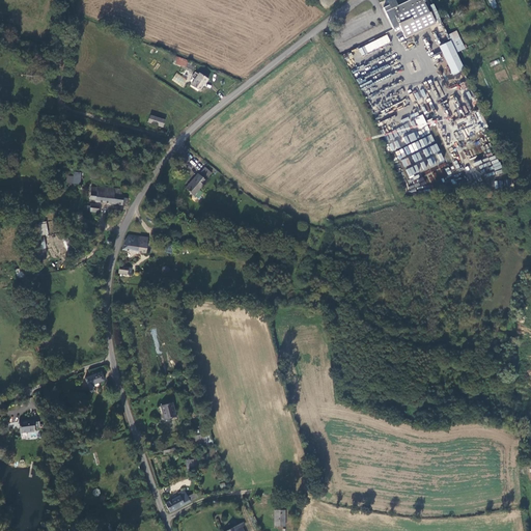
[(389,5),(383,7),(384,10),(392,29),(399,26),(404,38),(436,24),(430,12),(429,12),(423,0),(422,0),(409,0),(397,5),(395,2),(392,3),(391,1),(388,2),(389,5)]
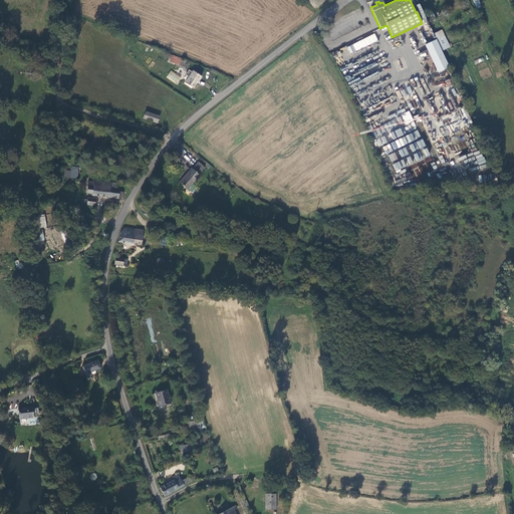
[(473,0),(476,9),(481,7),(479,0),(473,0)]
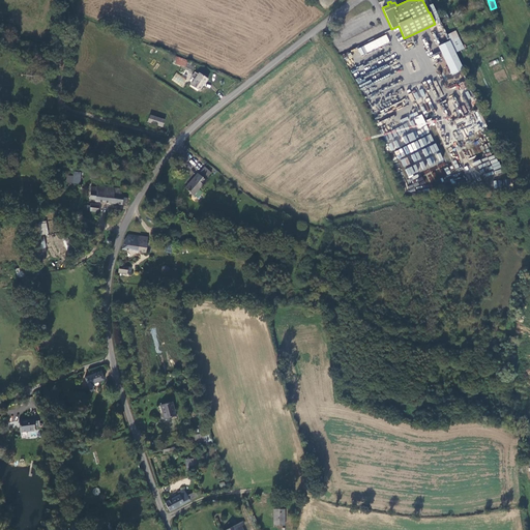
[(459,39),(454,31),(447,35),(450,41),(450,43),(459,39)]
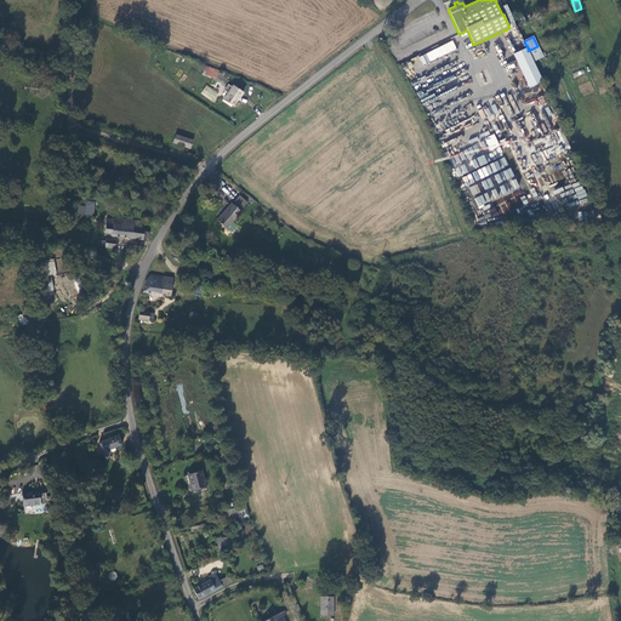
[(419,57),(423,66),(457,49),(453,40),(419,57)]
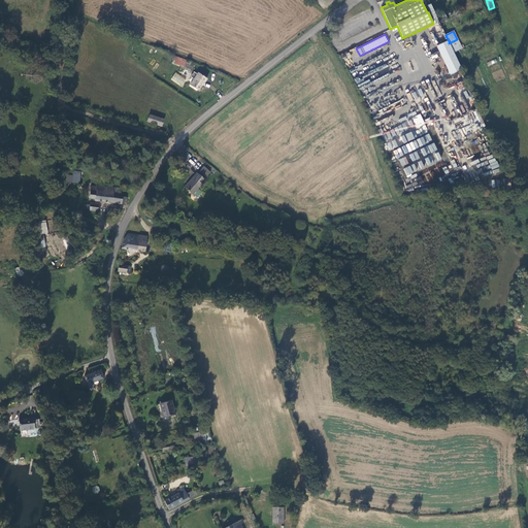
[(449,43),(449,41),(436,46),(450,74),(461,69),(449,43)]
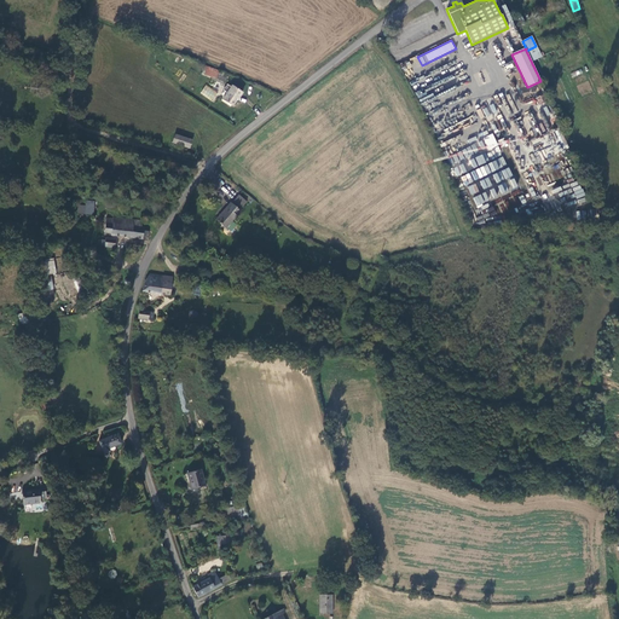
[(220,73),(229,75),(230,71),(207,64),(204,74),(219,77),(220,73)]
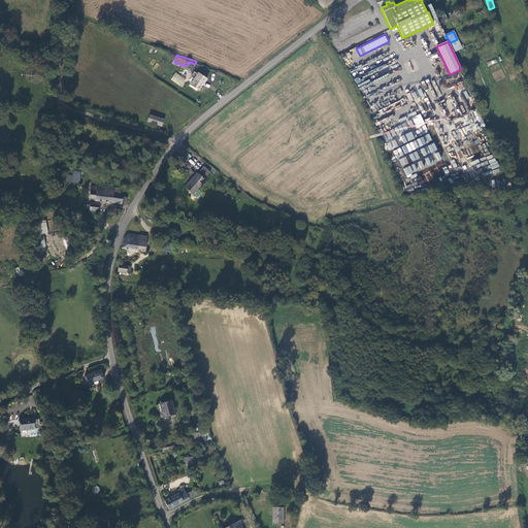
[(209,77),(200,71),(192,84),(200,88),(204,80),(206,81),(209,77)]
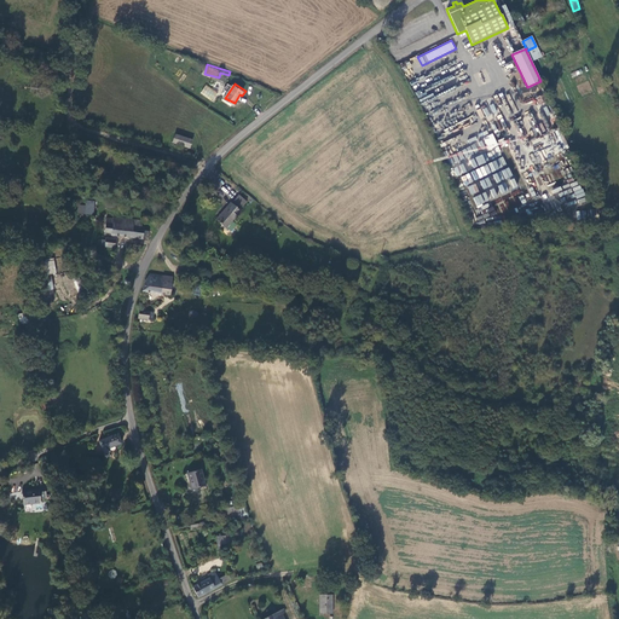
[(200,94),(213,100),(218,92),(204,85),(200,94)]
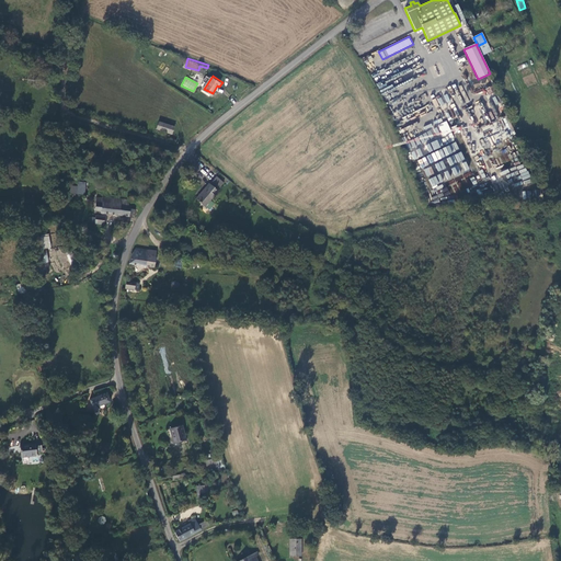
[(497,90),(494,83),(485,88),(488,94),(497,90)]
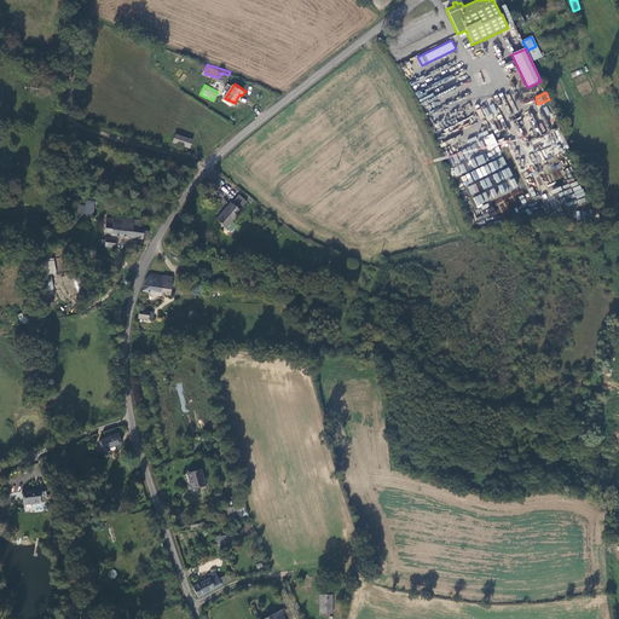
[(491,122),(495,133),(502,131),(498,120),(491,122)]
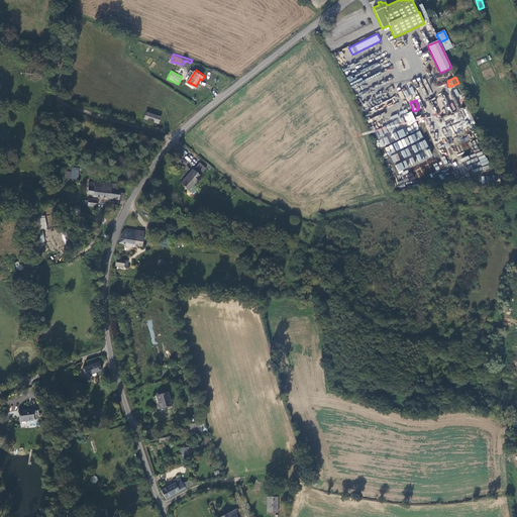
[(161,115),(146,111),(144,117),(146,118),(159,122),(161,115)]
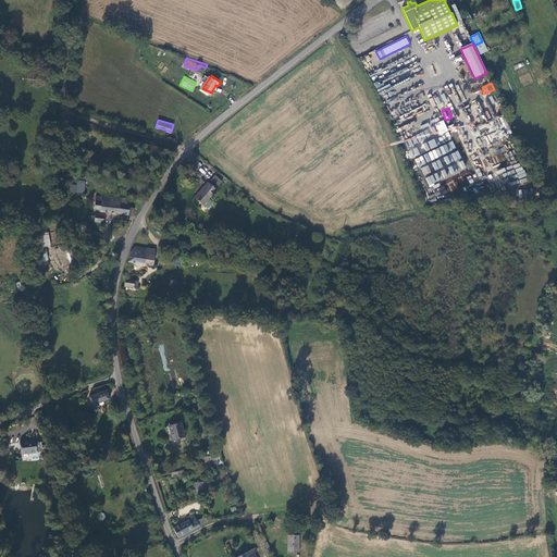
[(435,123),(440,135),(448,132),(444,120),(435,123)]
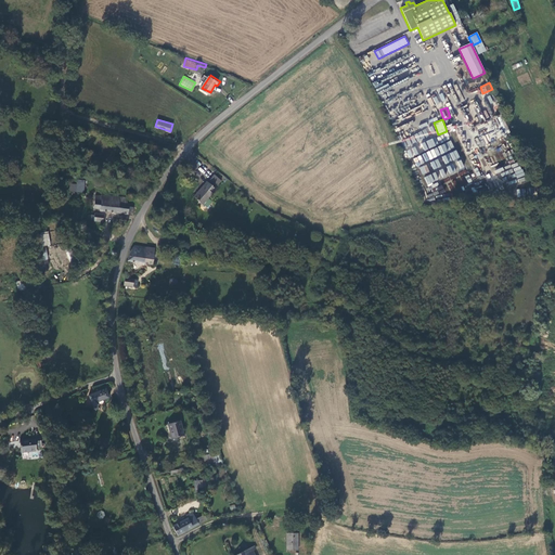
[(155,126),(142,121),(140,127),(156,131),(157,127),(155,126)]
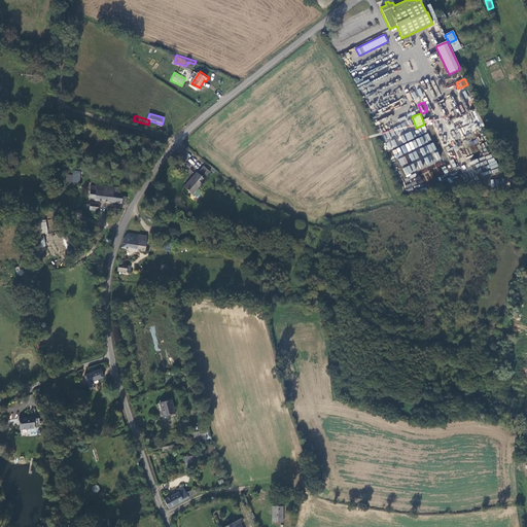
[(405,123),(385,132),(388,139),(396,135),(408,129),(405,123)]
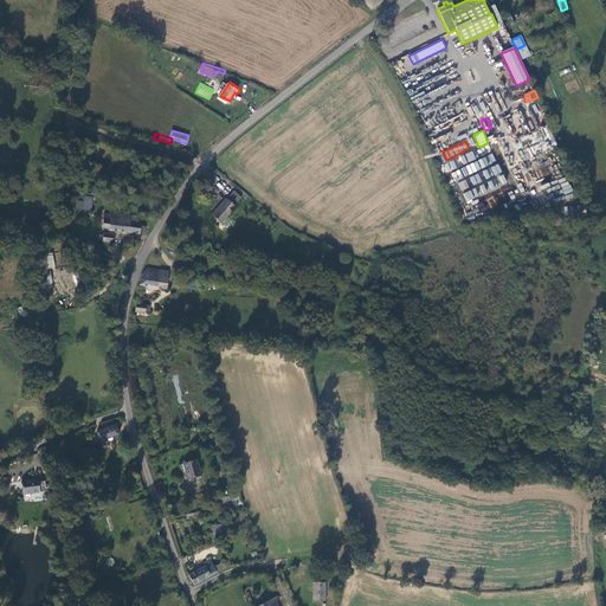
[(477,149),(479,156),(491,153),(489,144),(477,149)]
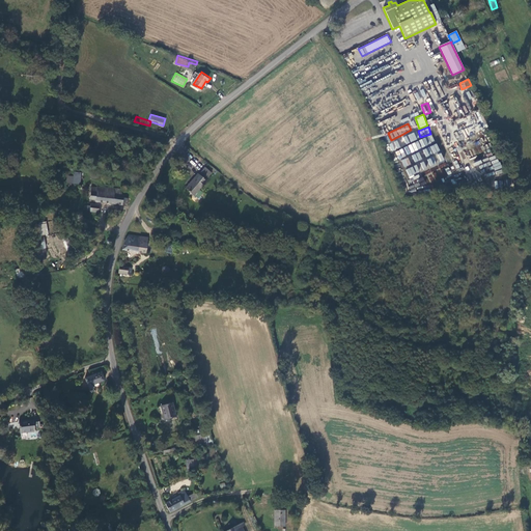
[(402,137),(406,144),(411,142),(410,142),(418,139),(416,132),(402,137)]
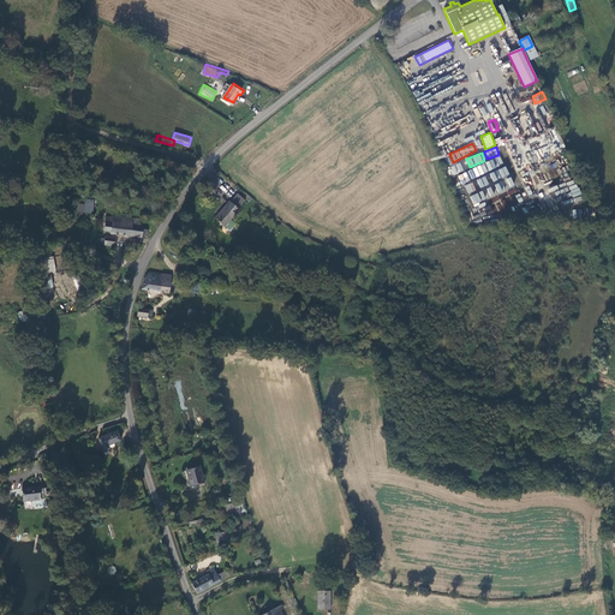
[(484,163),(467,171),(471,179),(503,165),(500,156),(484,162),(484,163)]
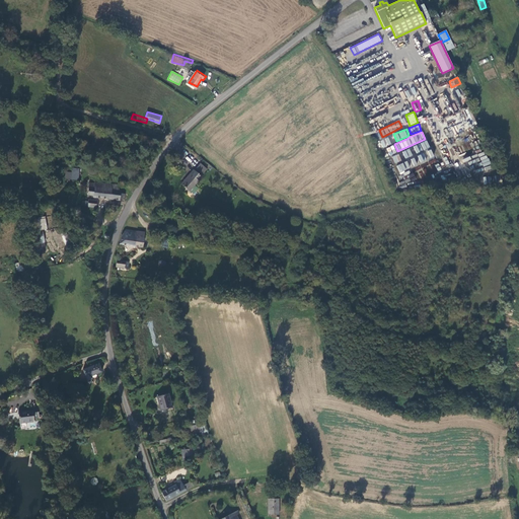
[(380,140),(382,147),(391,145),(389,137),(380,140)]
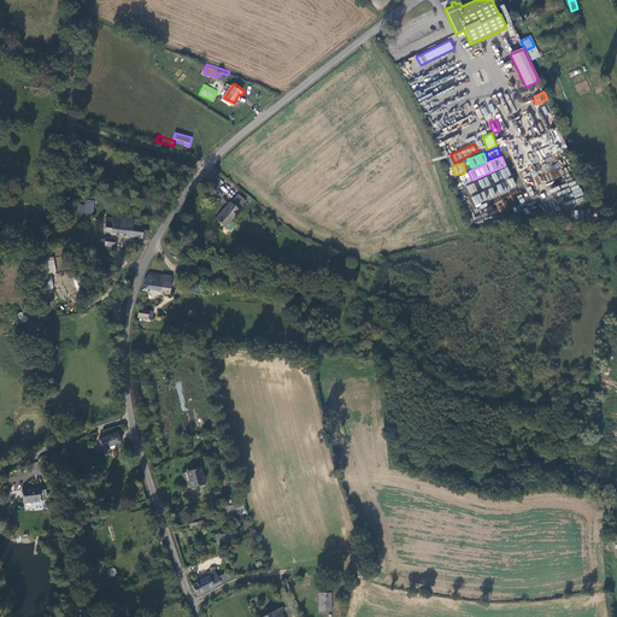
[(504,178),(511,175),(507,166),(500,170),(504,178)]
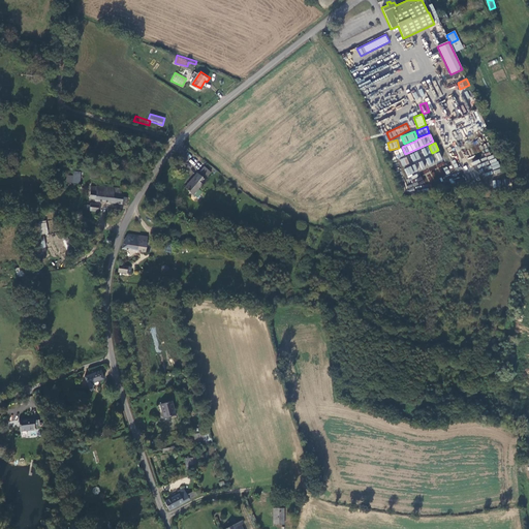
[(425,156),(431,153),(428,147),(422,149),(425,156)]
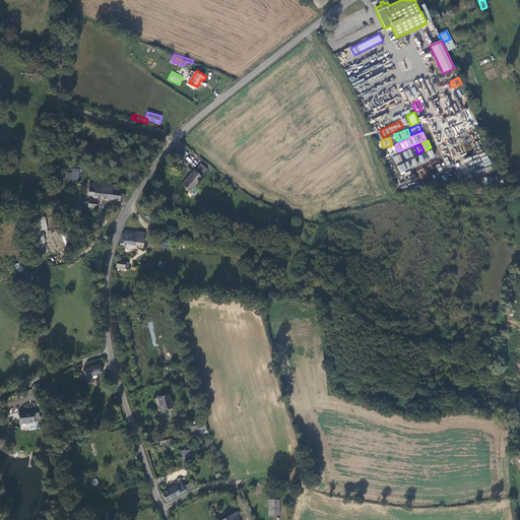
[(391,156),(398,152),(394,145),(387,149),(391,156)]
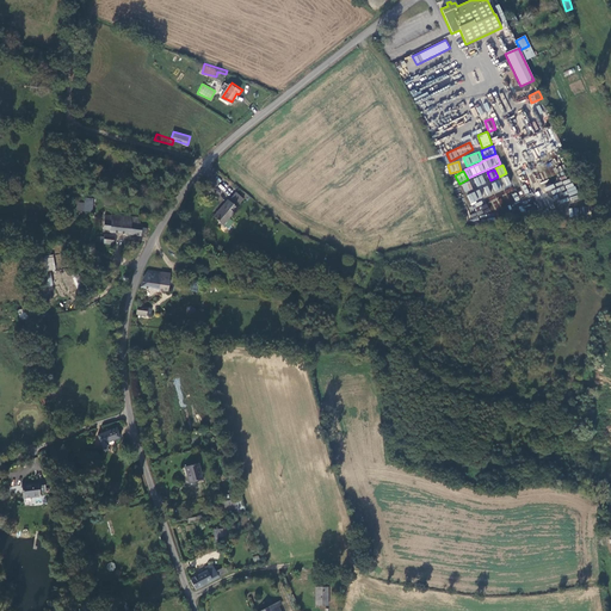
[(483,176),(474,178),(476,186),(486,184),(483,176)]
